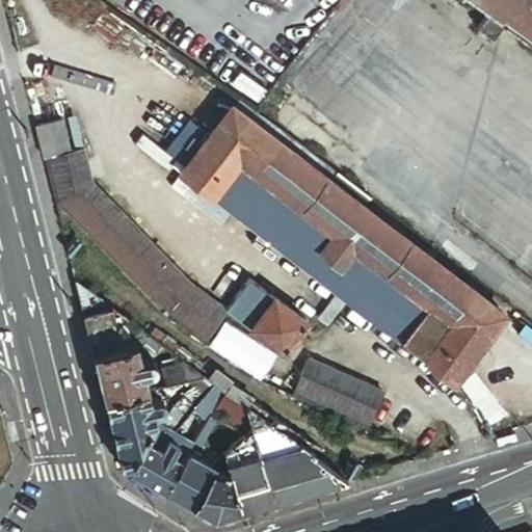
[(531,0),(470,0),(488,14),(504,25),(531,45),(531,0)]
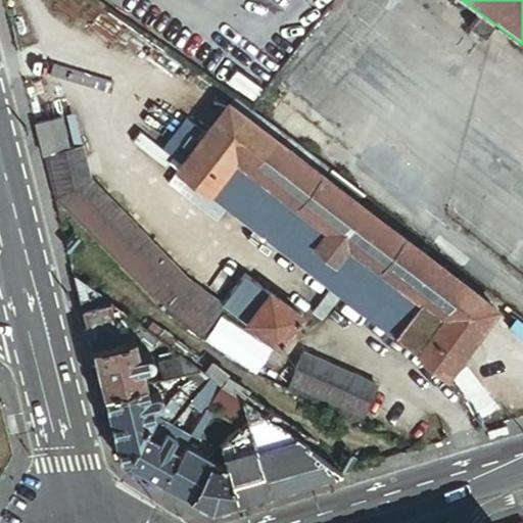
[(485,39),(495,25),(480,13),(469,28),(485,39)]
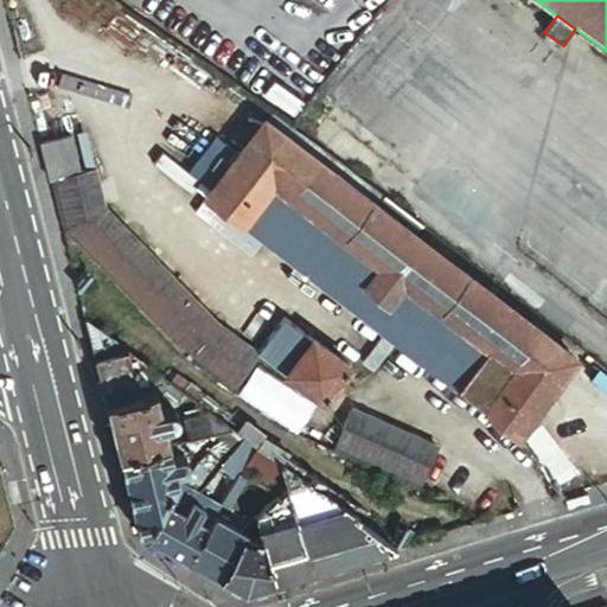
[(376,206),(383,198),(270,112),(264,120),(376,206)]
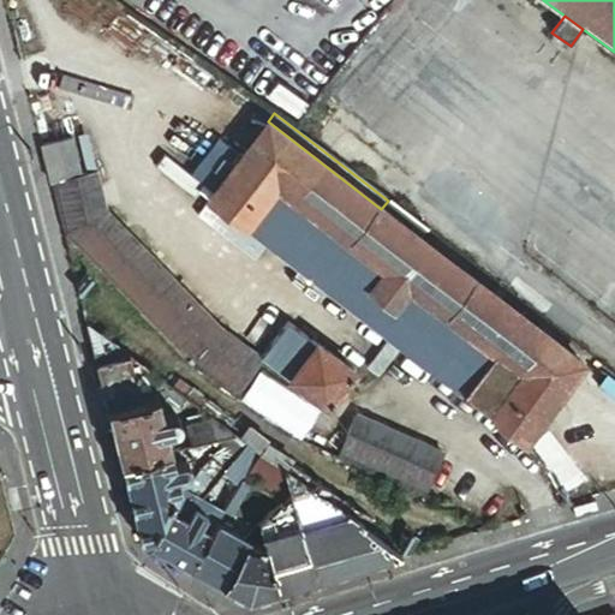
[(419,239),(381,209),(268,121),(242,156),(240,159),(275,185),(519,372),(555,400),(583,364),(419,239)]
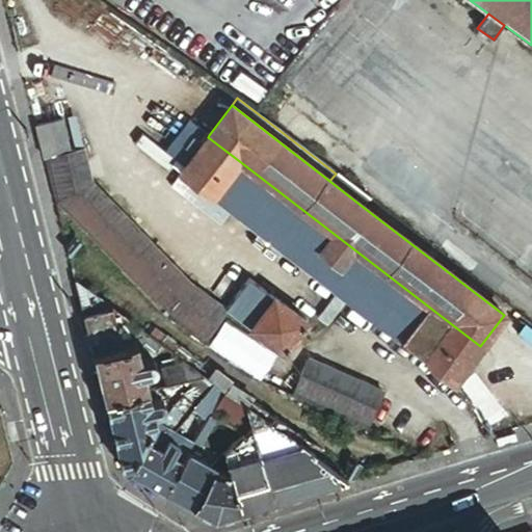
[(185,166),(208,137),(209,135),(189,120),(165,151),(185,166)]
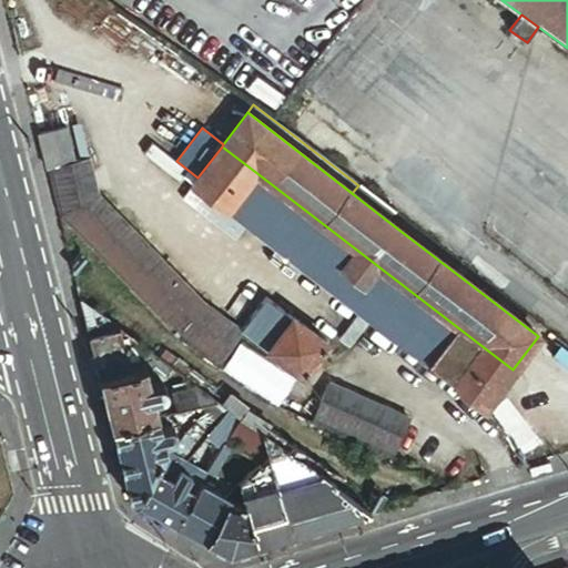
[(66,130),(38,137),(46,168),(73,161),(66,130)]
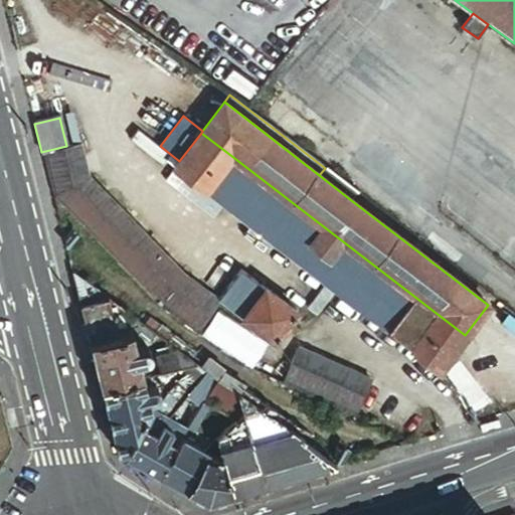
[(230,155),(201,133),(179,161),(175,166),(204,189),(230,155)]
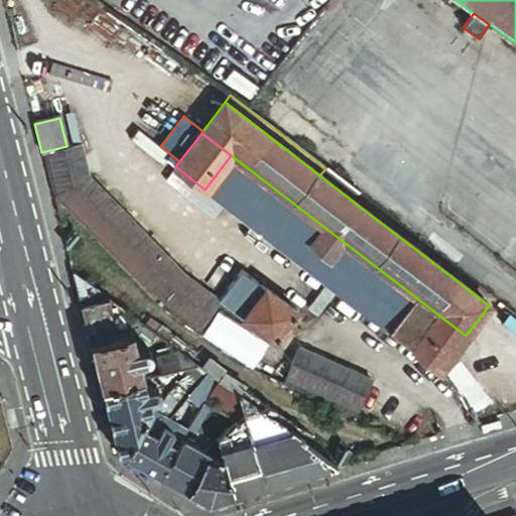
[(158,304),(196,332),(218,300),(185,276),(88,175),(81,146),(42,154),(52,197),(158,304)]
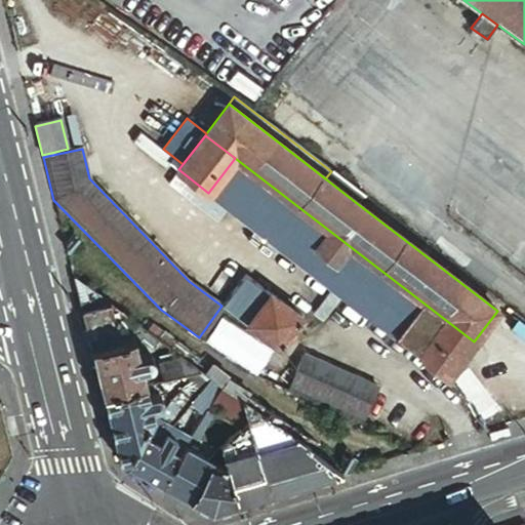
[(416,353),(443,318),(235,158),(208,193),(416,353)]
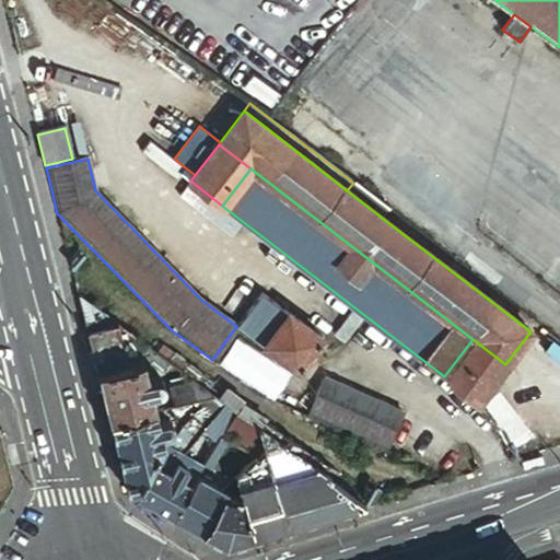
[(388,210),(353,183),(347,190),(382,218),(388,210)]
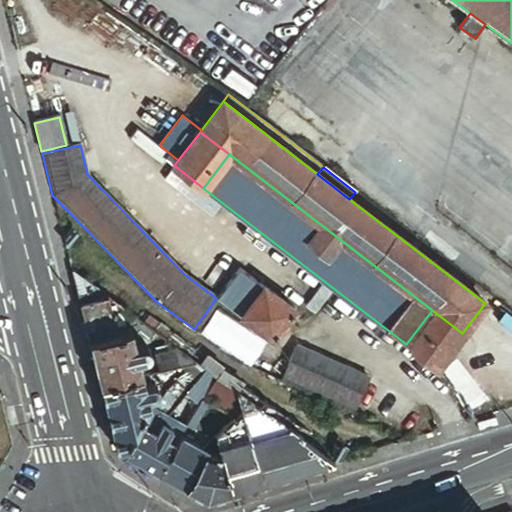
[(247,298),(237,311),(242,315),(264,286),(239,267),(227,284),(247,298)]
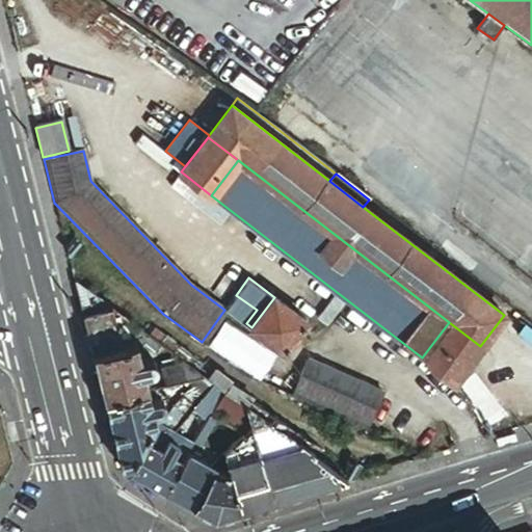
[(91,354),(129,345),(127,335),(124,323),(131,322),(73,278),(91,354)]
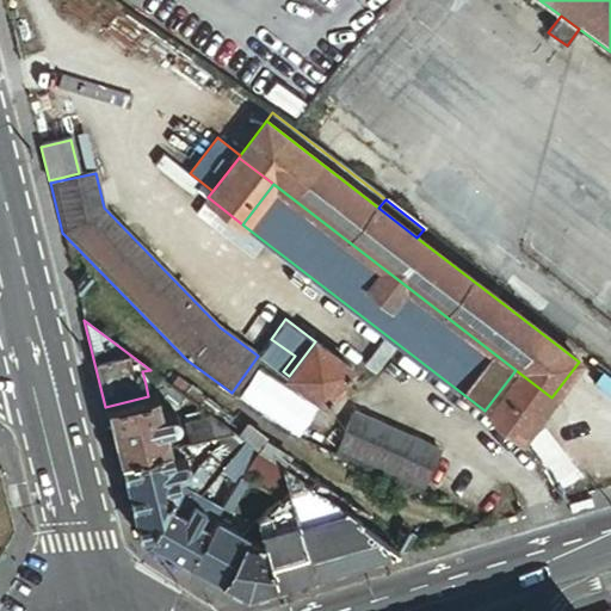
[(260,355),(283,371),(295,356),(271,339),(260,355)]
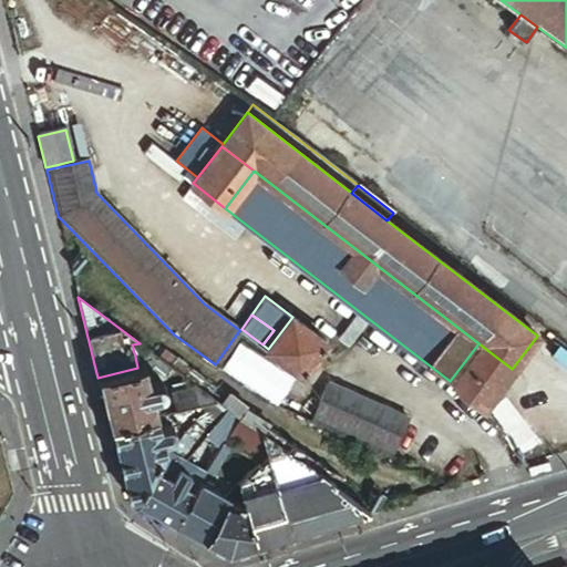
[(326,342),(292,317),(268,349),(301,374),(326,342)]
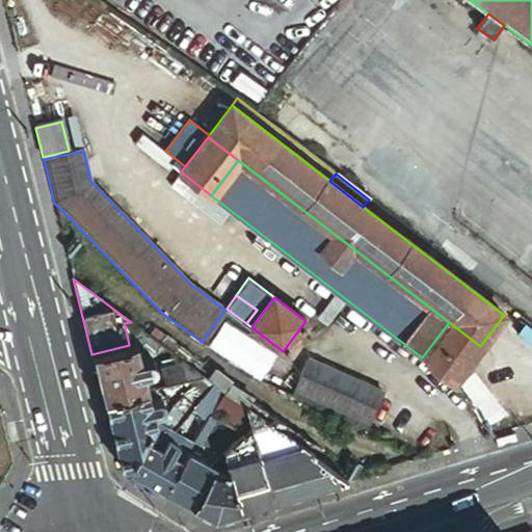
[(453,381),(480,346),(449,322),(422,357),(453,381)]
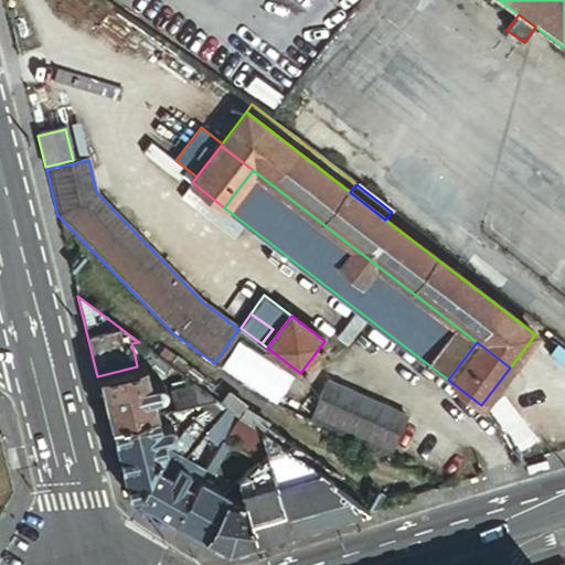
[(149,362),(150,360),(156,353),(148,349),(135,355),(137,366),(142,364),(149,362)]
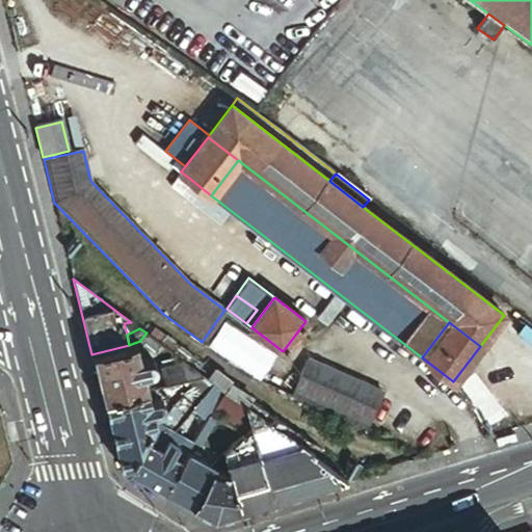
[(139,361),(134,343),(129,345),(91,354),(103,401),(147,391),(142,374),(150,372),(151,371),(152,370),(153,370),(153,369),(153,368),(154,368),(154,367),(154,366),(154,365),(154,364),(154,363),(153,362),(152,361),(151,360),(150,360),(149,358),(148,358),(147,358),(145,358),(139,361)]
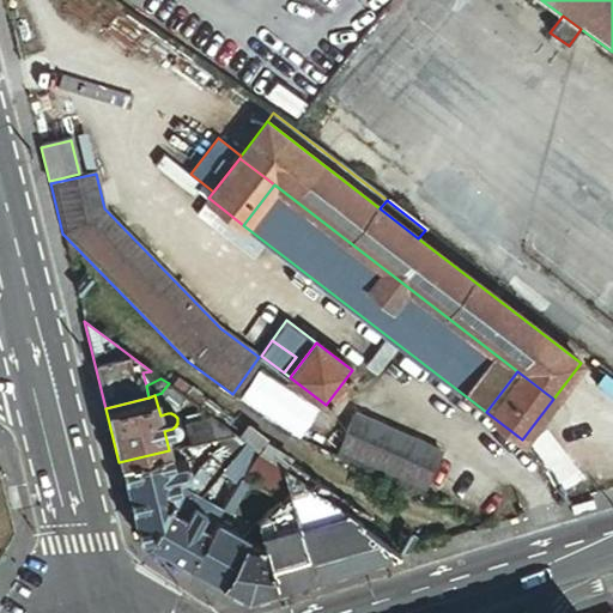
[(186,428),(218,420),(210,413),(184,419),(186,428)]
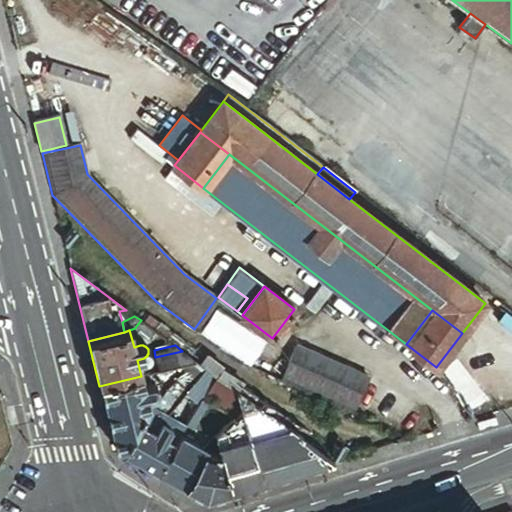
[(280,381),(351,412),(367,377),(296,346),(280,381)]
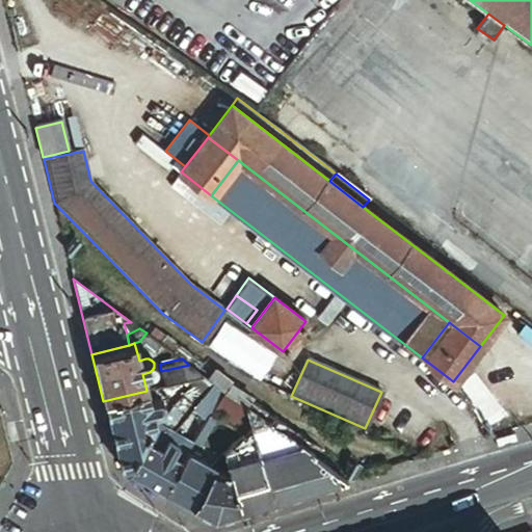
[(204,375),(189,365),(161,371),(165,386),(193,378),(204,375)]
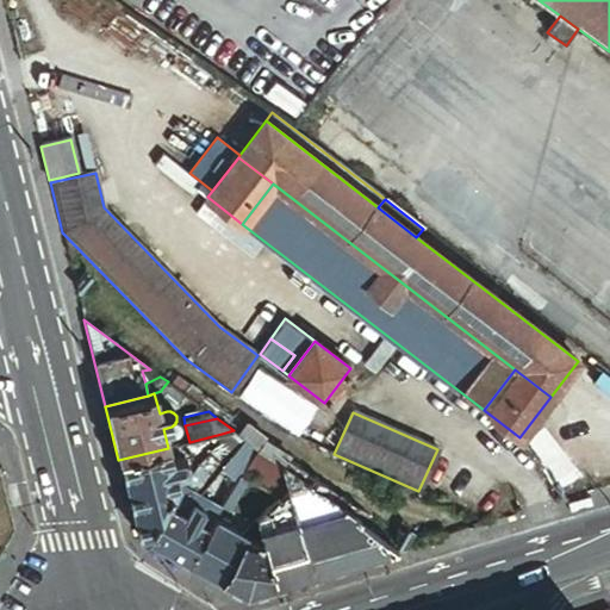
[(247,440),(234,430),(222,434),(223,439),(237,449),(247,440)]
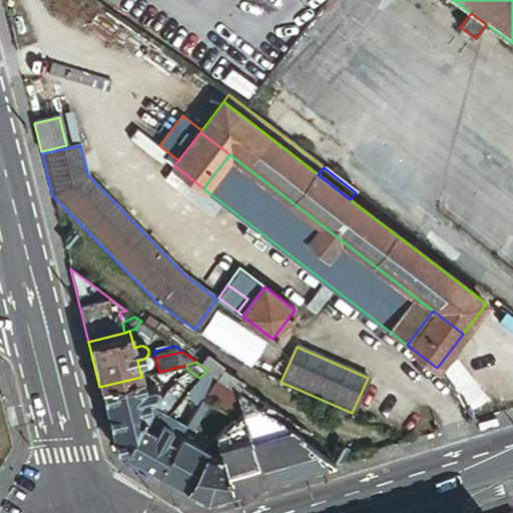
[(164,416),(186,392),(199,378),(187,369),(152,409),(164,416)]
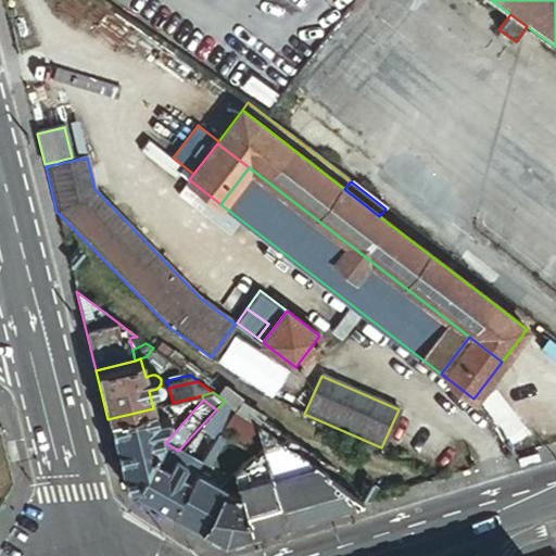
[(234,407),(225,401),(216,409),(202,425),(218,434),(231,411),(234,407)]
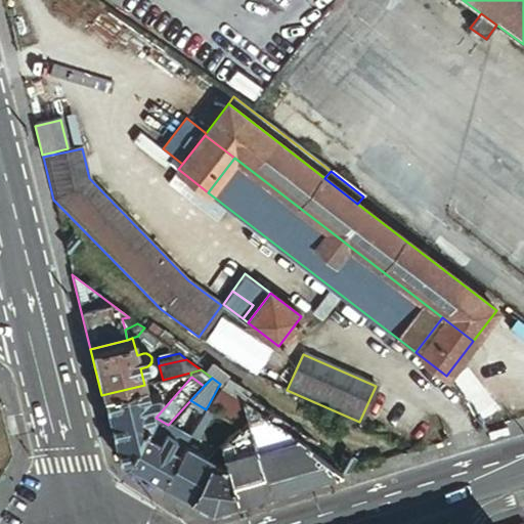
[(147,395),(144,385),(101,395),(118,461),(125,465),(153,416),(149,407),(156,405),(157,404),(158,404),(159,403),(160,403),(160,402),(160,401),(161,401),(161,400),(161,399),(161,398),(161,397),(160,397),(160,396),(159,395),(158,394),(157,394),(156,393),(155,393),(147,395)]
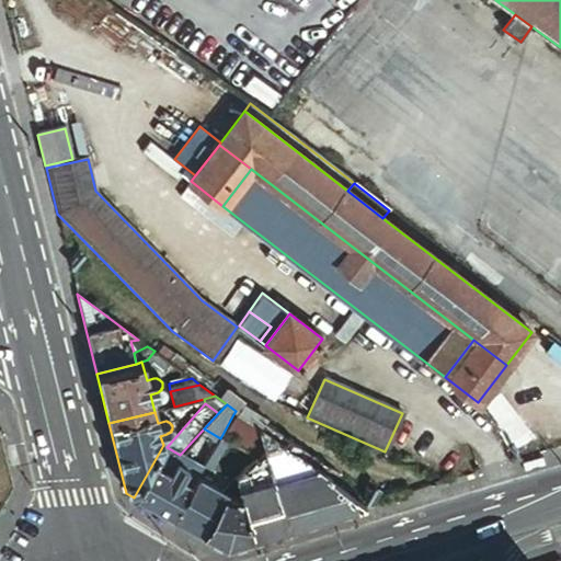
[(233,414),(220,438),(255,457),(258,459),(264,448),(258,427),(233,414)]
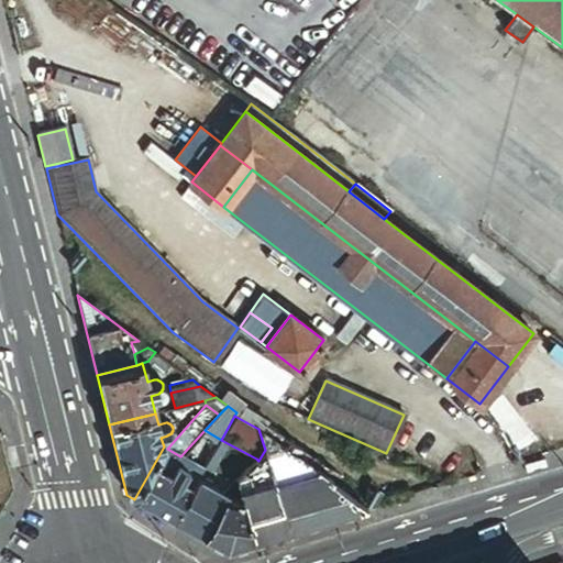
[(258,429),(265,450),(268,467),(271,473),(277,470),(298,457),(258,429)]
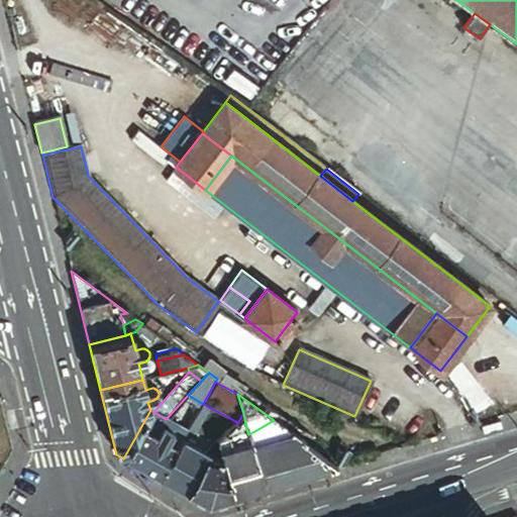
[(187,430),(166,419),(153,412),(150,410),(123,458),(139,468),(160,479),(182,440),(187,430)]
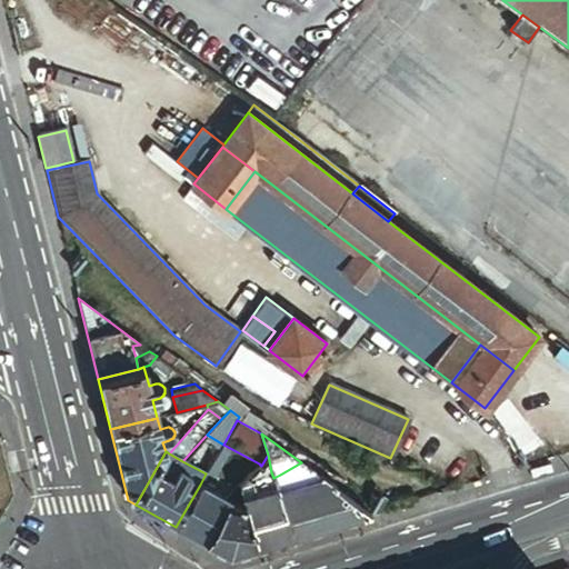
[(271,472),(268,455),(261,466),(259,463),(258,471),(258,476),(271,472)]
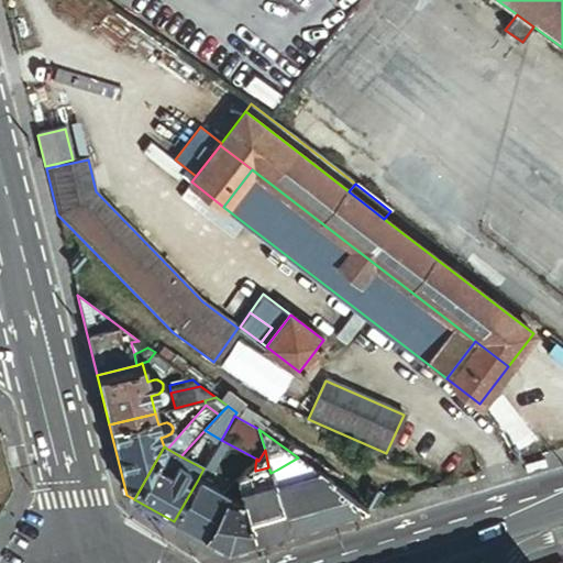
[(315,471),(298,457),(277,470),(282,484),(286,482),(296,479),(315,471)]
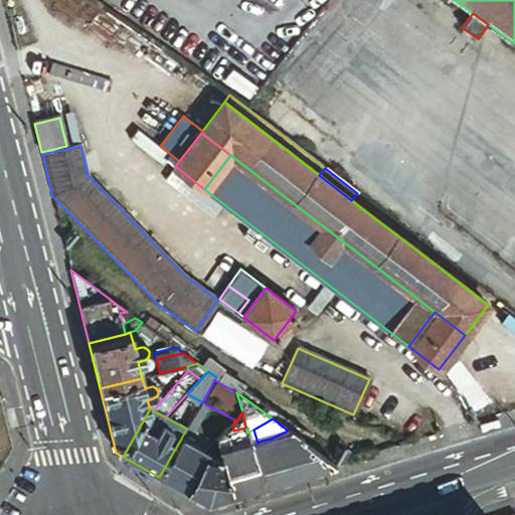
[(247,433),(245,427),(233,431),(235,440),(236,440),(248,436),(247,433)]
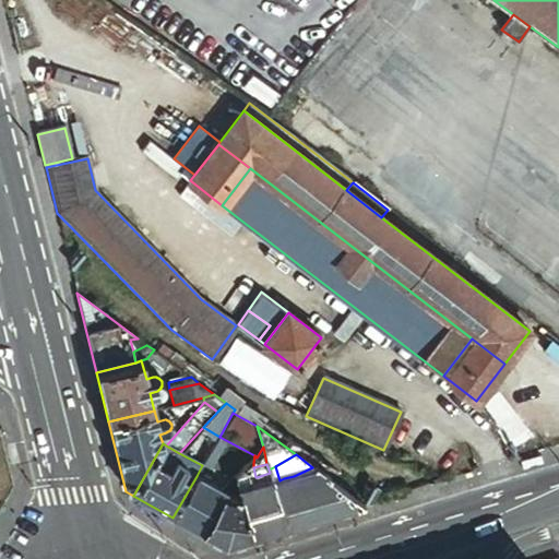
[(207,468),(202,465),(197,476),(202,479),(207,468)]
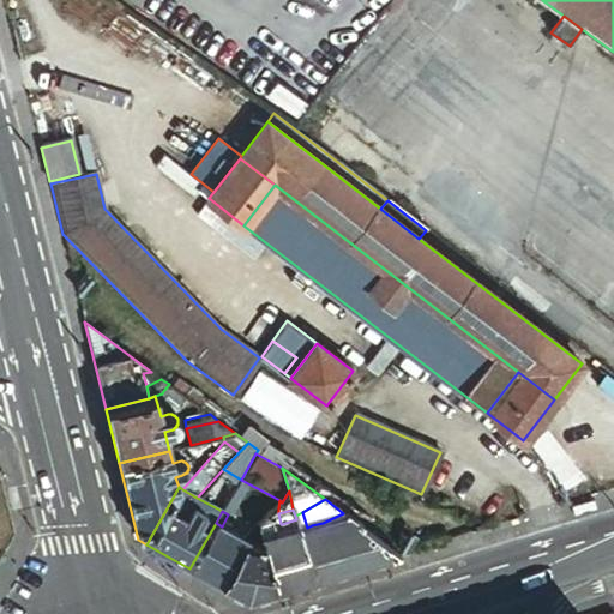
[(302,512),(295,516),(296,519),(299,528),(300,530),(307,528),(302,512)]
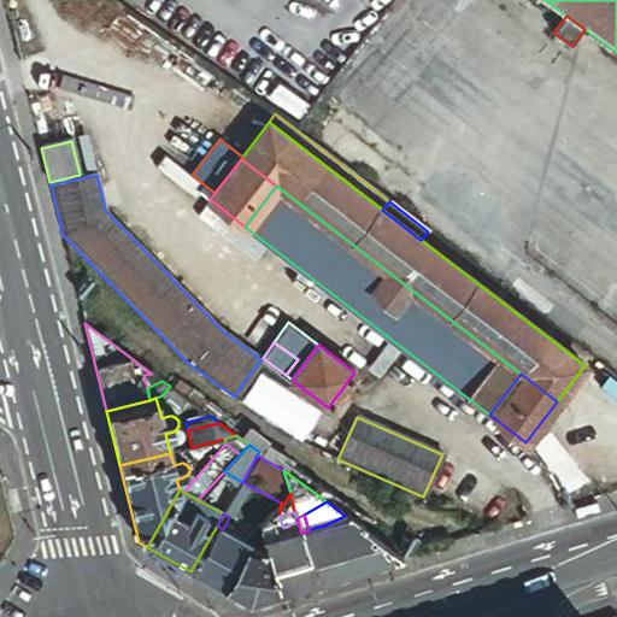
[(282,527),(280,516),(272,518),(271,519),(271,530),(282,527)]
